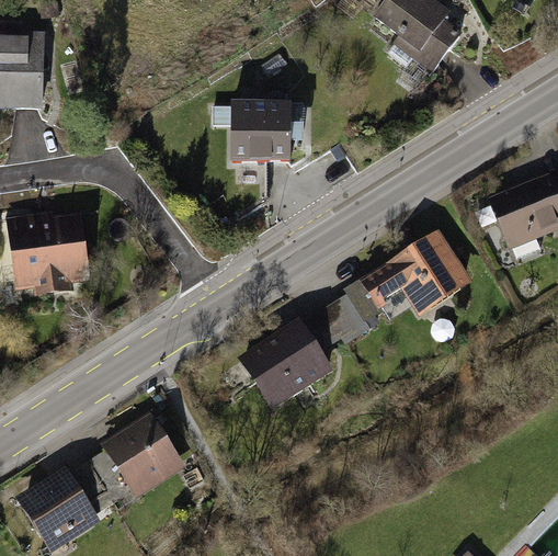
[(451,9),(437,0),(386,0),(376,15),(400,33),(393,44),(433,72),(462,31),(444,19),(451,9)]
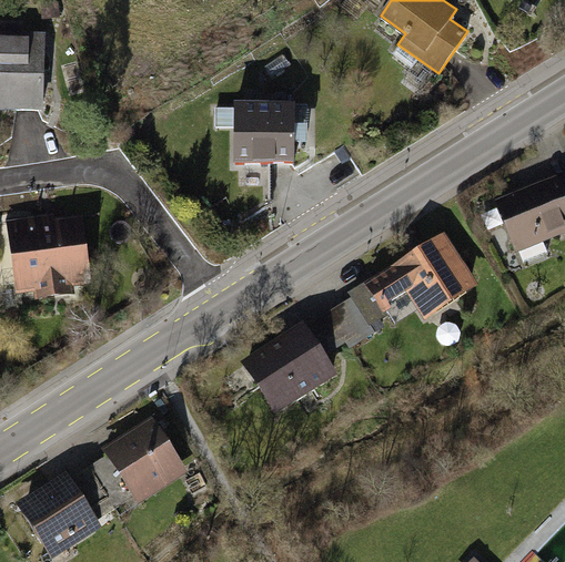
[(51,28),(0,27),(0,110),(50,111),(51,28)]
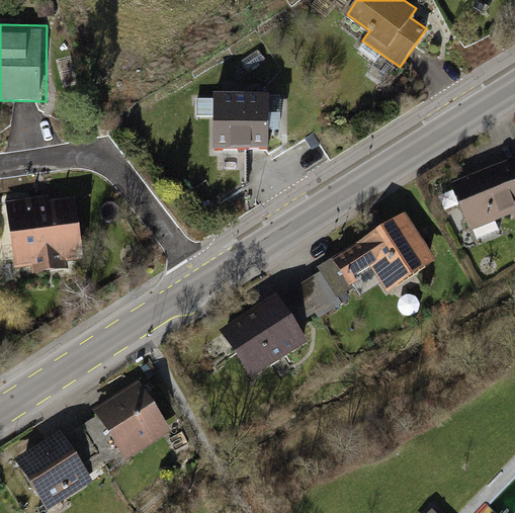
[(270,90),(215,92),(215,98),(193,98),(194,119),(216,118),(216,152),(272,151),(270,90)]
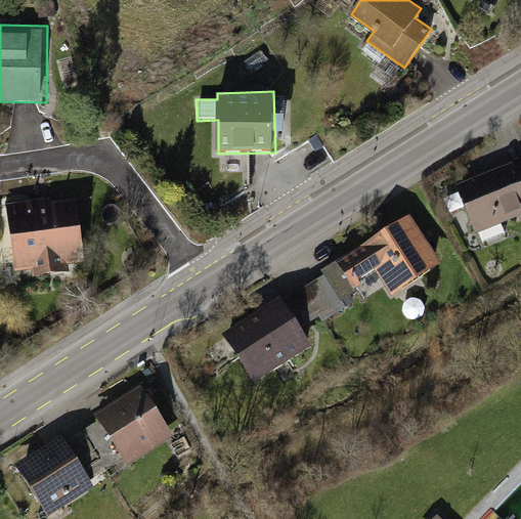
[(516,158),(452,181),(471,231),(520,212),(520,160),(518,162),(516,158)]
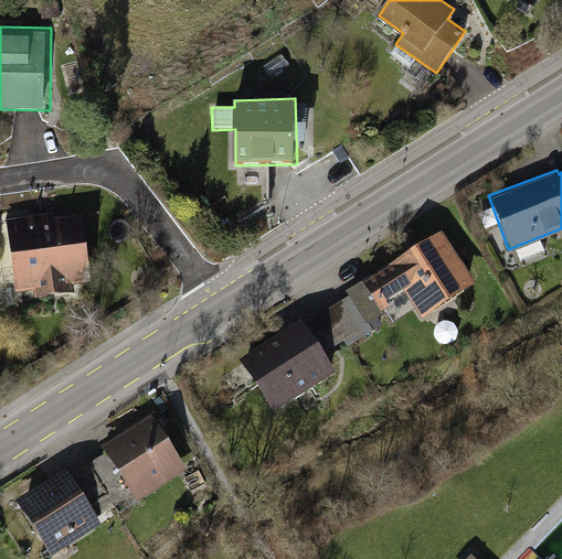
[(91,278),(82,214),(53,217),(52,207),(4,214),(14,288),(29,286),(30,297),(76,290),(74,280),(91,278)]
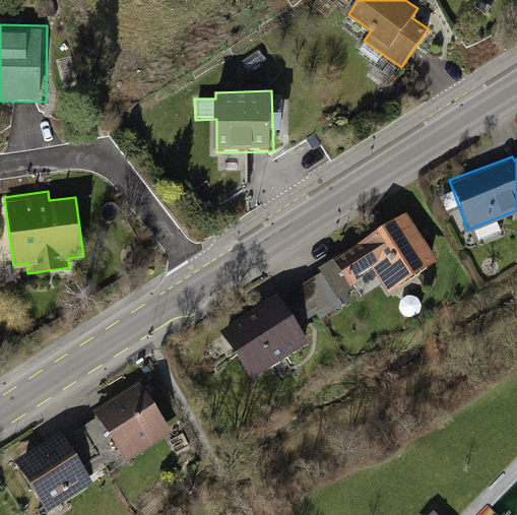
[(439,262),(407,212),(319,267),(321,271),(338,299),(377,274),(388,293),(439,262)]
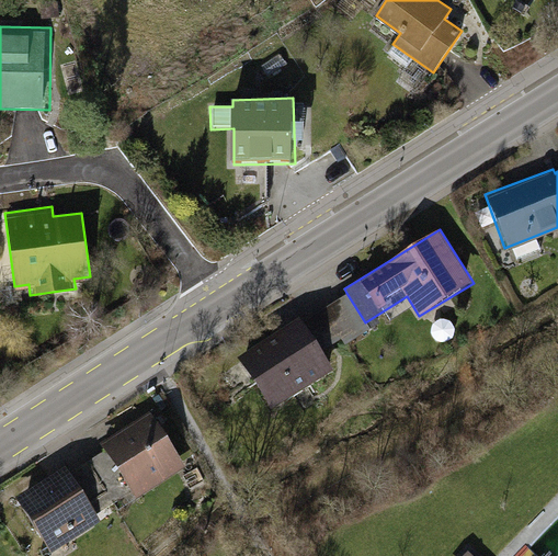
[(303,316),(238,356),(272,411),(337,371),(323,348),(341,337),(345,343),(368,329),(365,322),(346,293),(304,319),(303,316)]
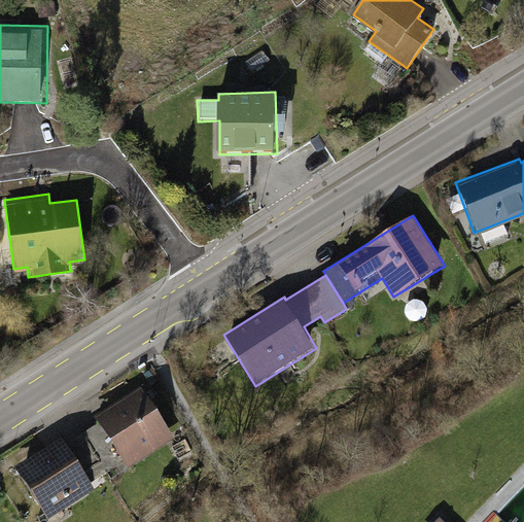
[(128,464),(174,436),(141,383),(95,412),(100,420),(83,430),(107,468),(124,458),(128,464)]
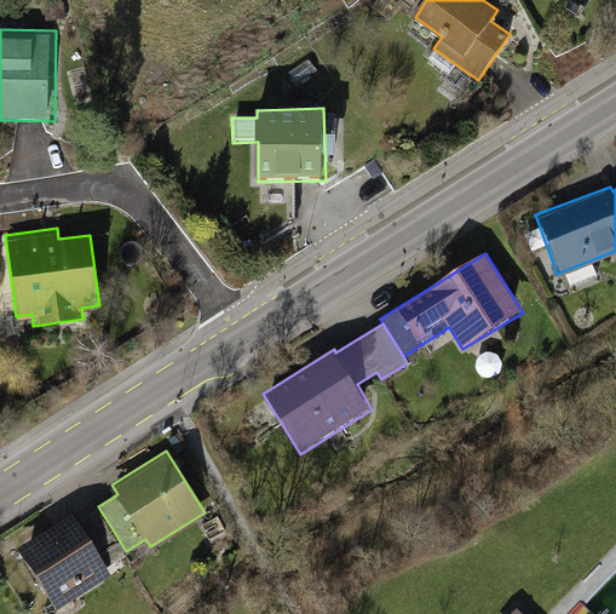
[(73,510),(15,547),(52,606),(110,569),(107,563),(126,551),(98,506),(79,520),(73,510)]
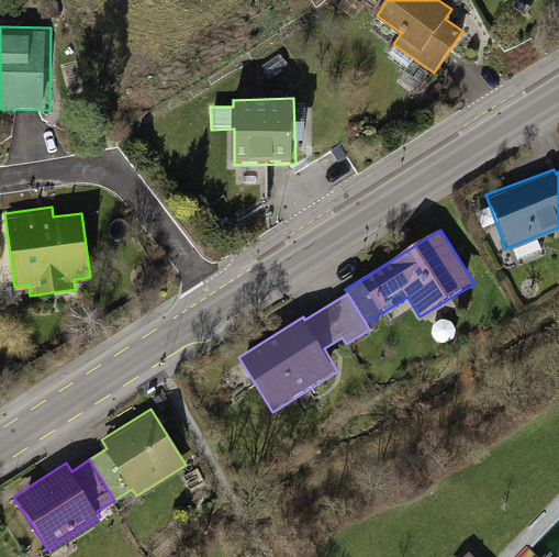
[(458,556),(478,556),(468,547),(458,556)]
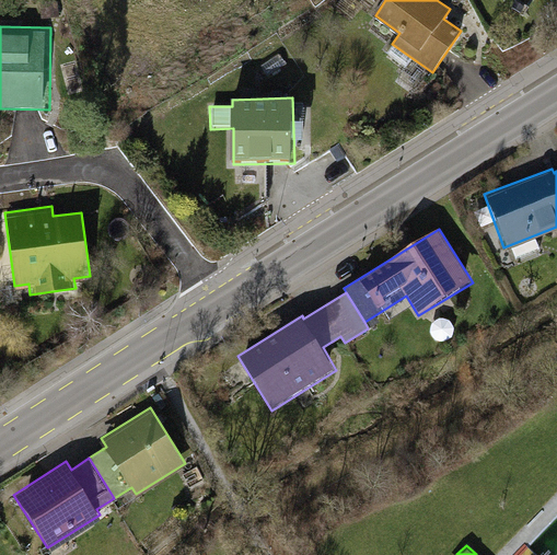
All buildings are outlined.
